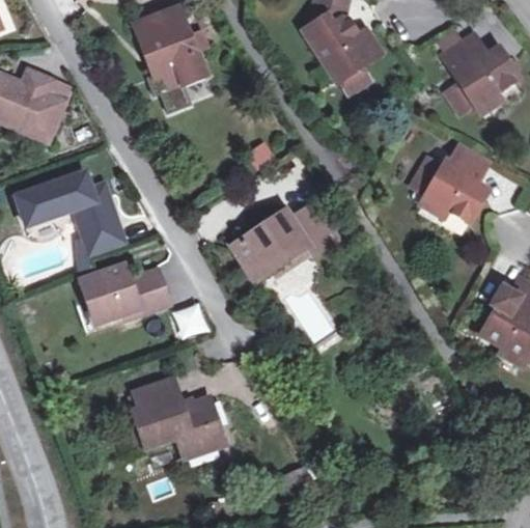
[(360,64),(372,56),(360,34),(351,18),(343,15),(346,0),(315,0),(311,20),(314,25),(306,29),(336,79),(340,76),(350,91),(369,79),(360,64)]
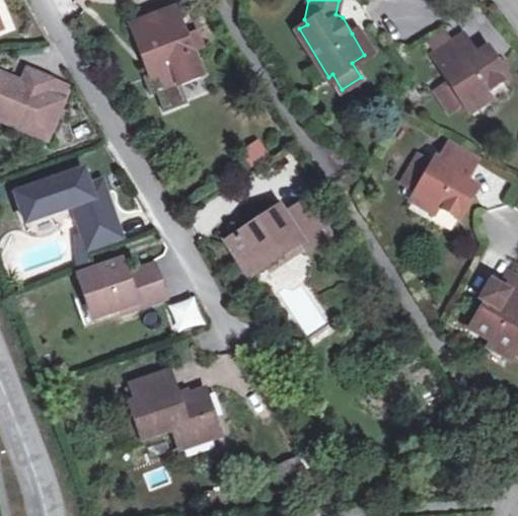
[(159,74),(165,89),(201,76),(191,49),(183,33),(173,5),(129,22),(150,78),(159,74)]
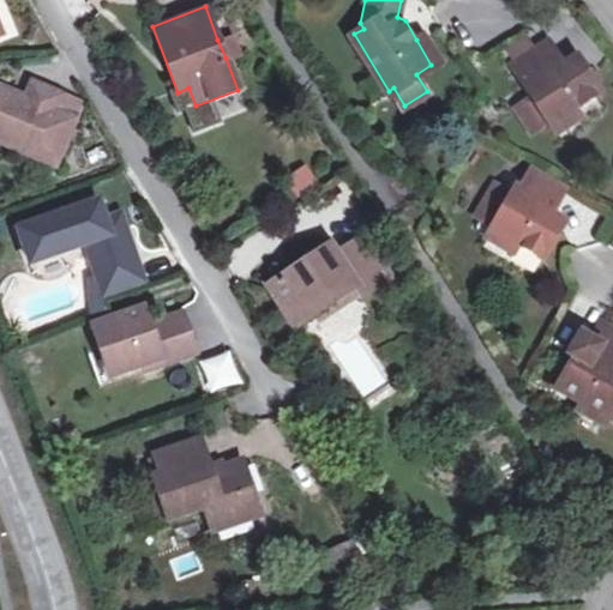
[(229,35),(217,40),(226,58),(236,54),(229,35)]
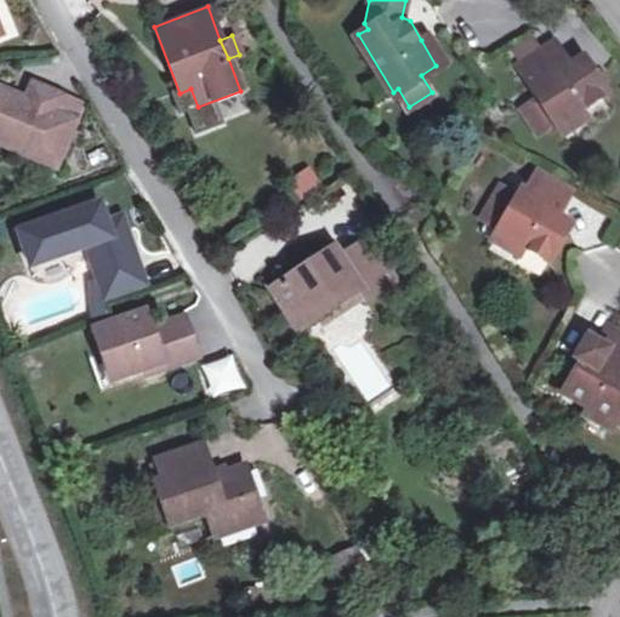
[(421,40),(436,66),(445,61),(428,35),(421,40)]
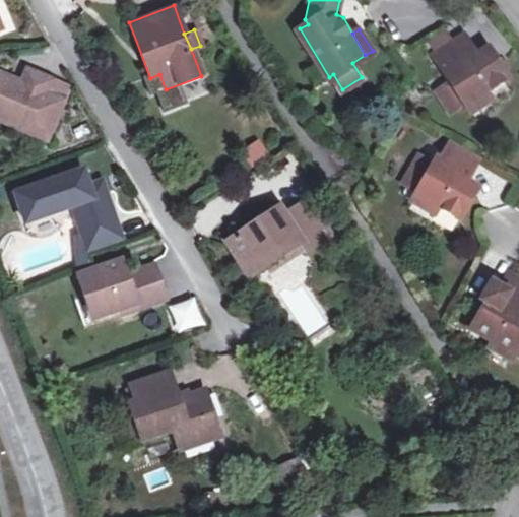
[(463,102),(466,105),(485,92),(511,76),(494,50),(482,58),(479,53),(467,34),(436,54),(445,68),(443,69),(452,82),(436,91),(448,111),(463,102)]
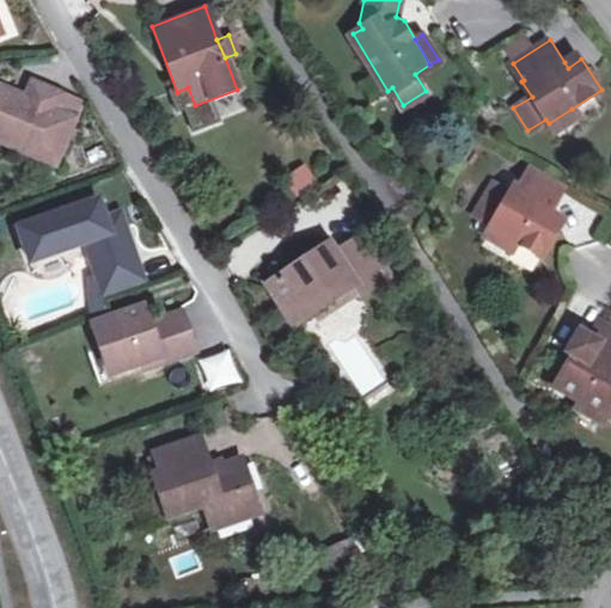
[(568,68),(581,59),(578,54),(564,62),(568,68)]
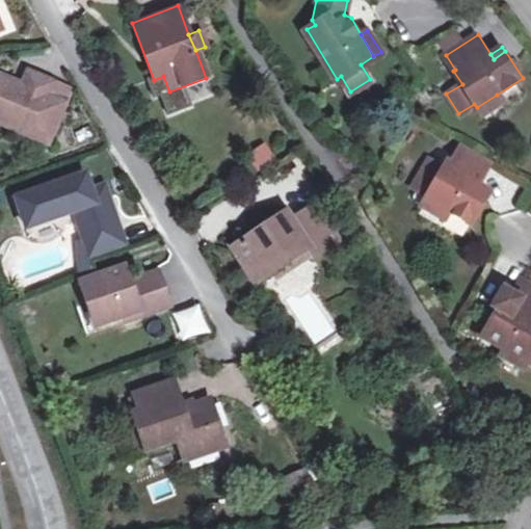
[(0,114),(5,112),(19,118),(22,128),(49,139),(68,99),(49,90),(42,87),(47,75),(30,68),(24,79),(22,84),(12,80),(15,75),(0,68),(0,114)]
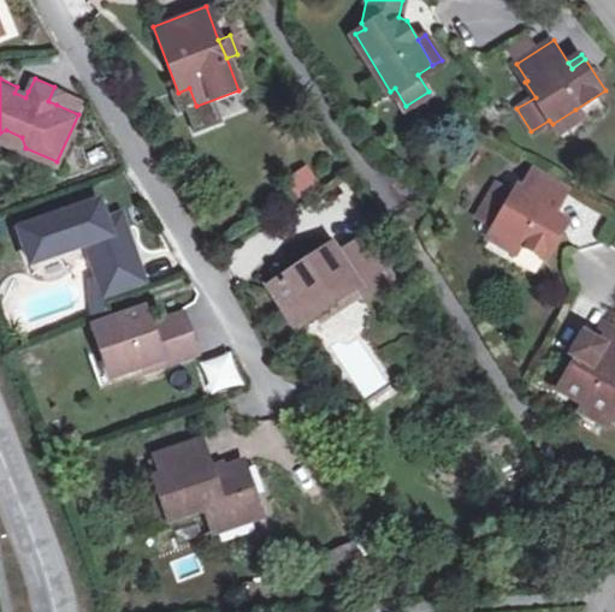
[(15,93),(25,97),(28,91),(17,87),(15,93)]
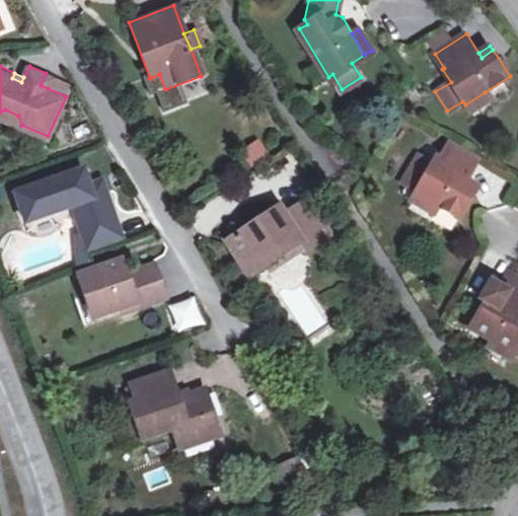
[(41,85),(48,88),(53,76),(46,73),(41,85)]
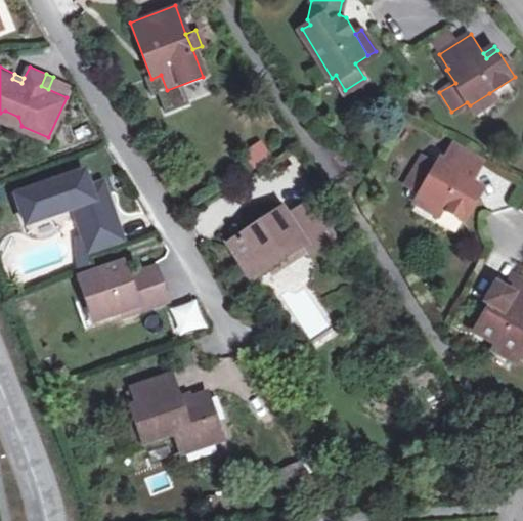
[(203,77),(167,90),(170,98),(206,84),(203,77)]
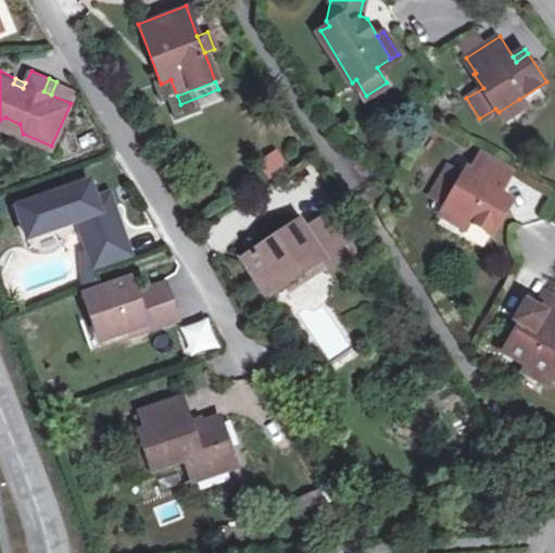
[(519,99),(499,112),(503,120),(525,107),(519,99)]
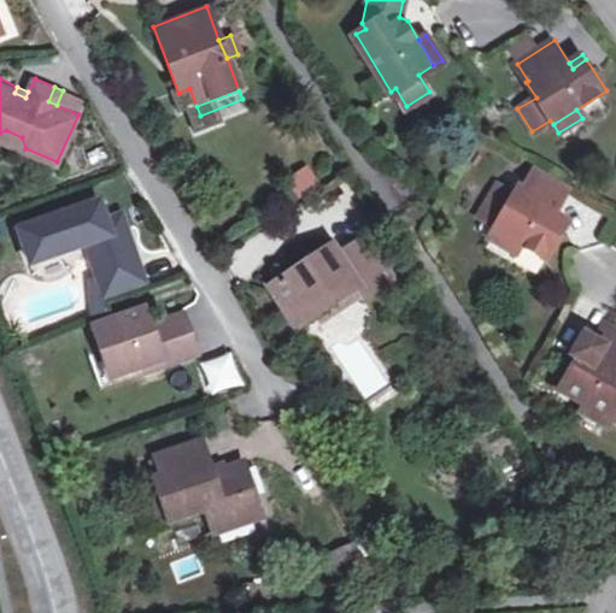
[(309,164),(286,175),(298,196),(320,184),(309,164)]
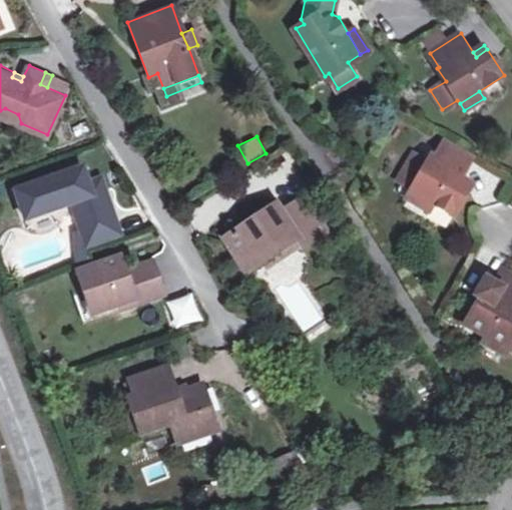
[(410,186),(408,189),(427,200),(450,214),(466,186),(456,179),(460,174),(470,157),(443,140),(434,155),(430,152),(422,165),(408,157),(396,177),(410,186)]
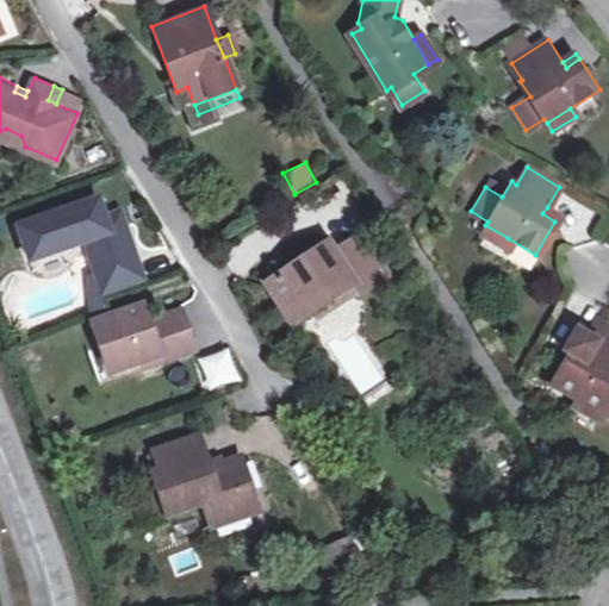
[(119,230),(106,235),(100,220),(93,200),(16,227),(29,262),(80,244),(98,294),(138,280),(119,230)]
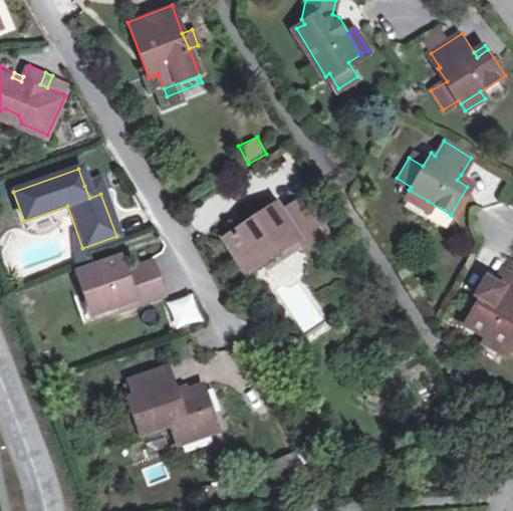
[(457,180),(467,187),(471,181),(461,175),(457,180)]
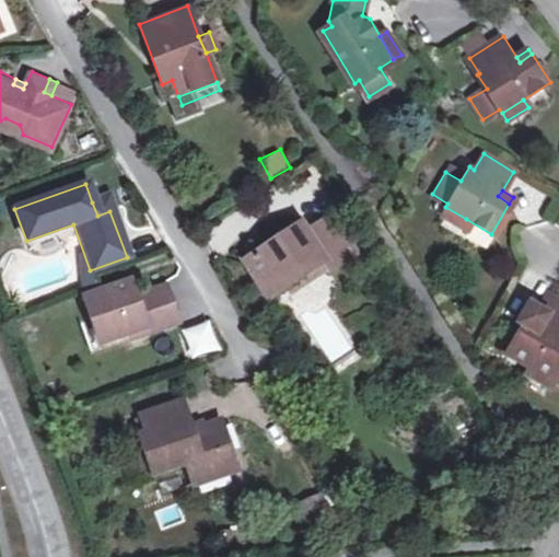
[(92,202),(97,216),(109,211),(104,198),(92,202)]
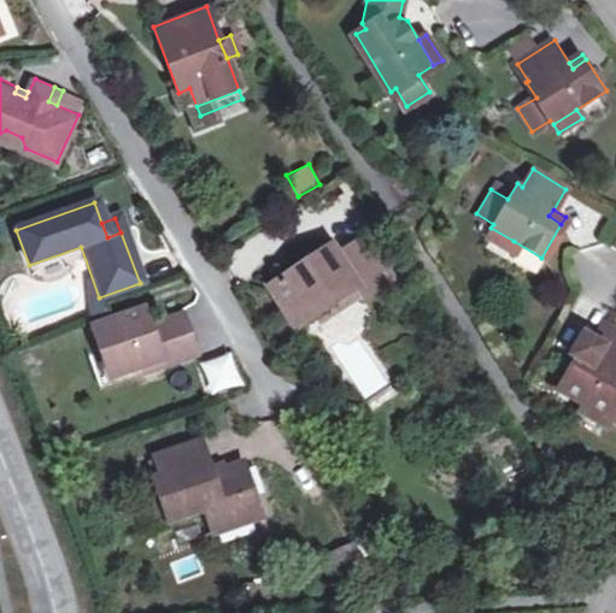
[(514,241),(491,228),(486,236),(509,251),(514,241)]
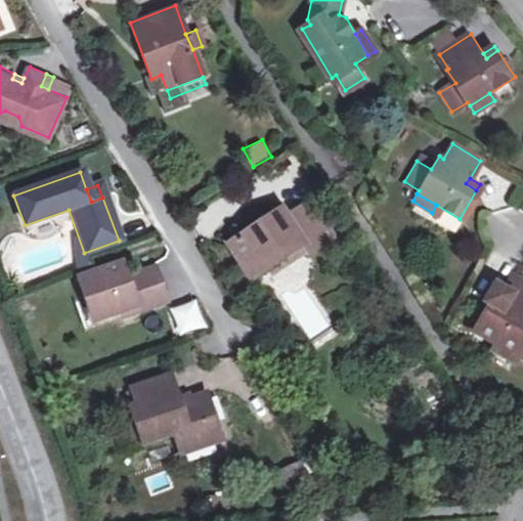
[(249,275),(264,265),(300,242),(304,248),(305,250),(330,234),(307,200),(284,215),(279,208),(227,243),(249,275)]
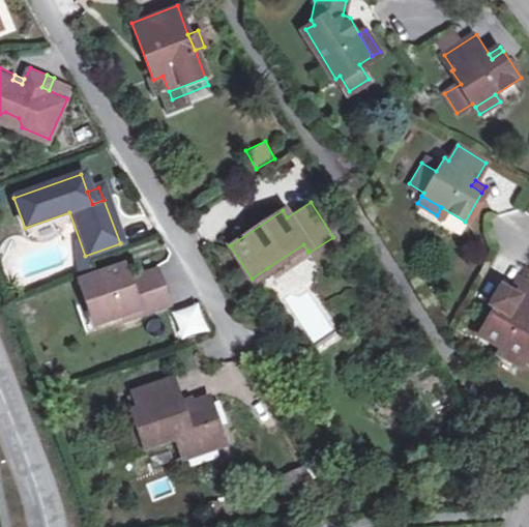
[(303,244),(267,268),(270,274),(307,251),(303,244)]
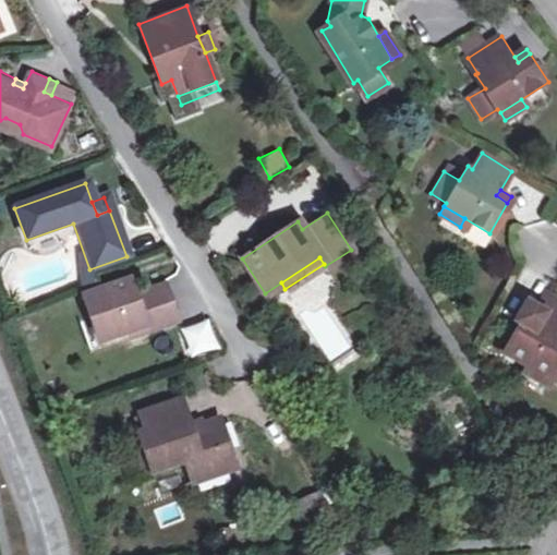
[(82,296),(89,318),(97,315),(106,340),(144,327),(146,330),(172,320),(161,288),(133,297),(128,280),(82,296)]
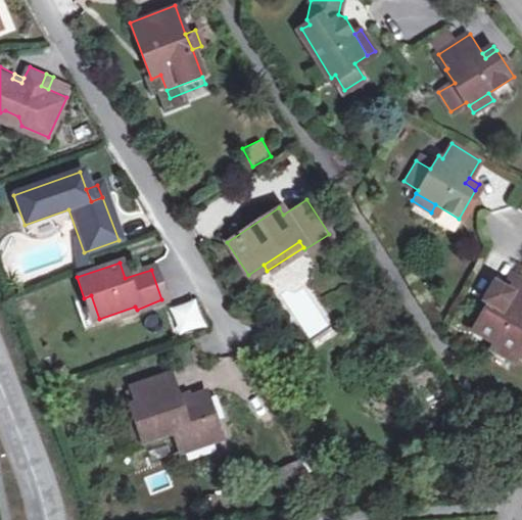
[(493,336),(516,349),(518,346),(521,348),(521,279),(508,272),(502,283),(492,277),(483,294),(489,297),(474,325),(493,336)]
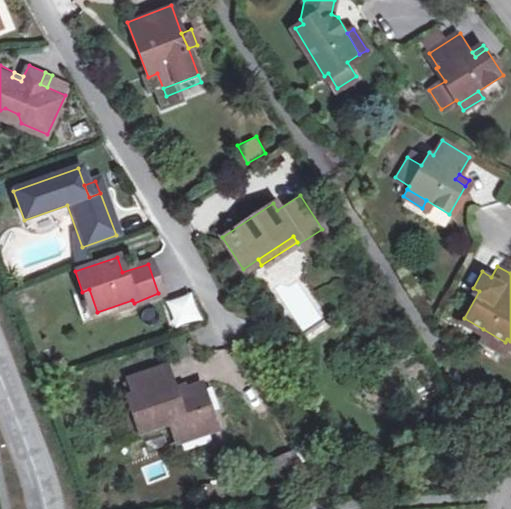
[(89,289),(82,292),(90,314),(97,312),(89,289)]
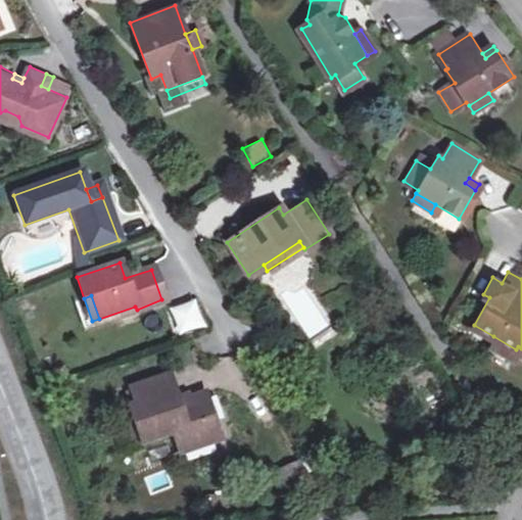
[(171,306),(179,334),(206,327),(198,298),(171,306)]
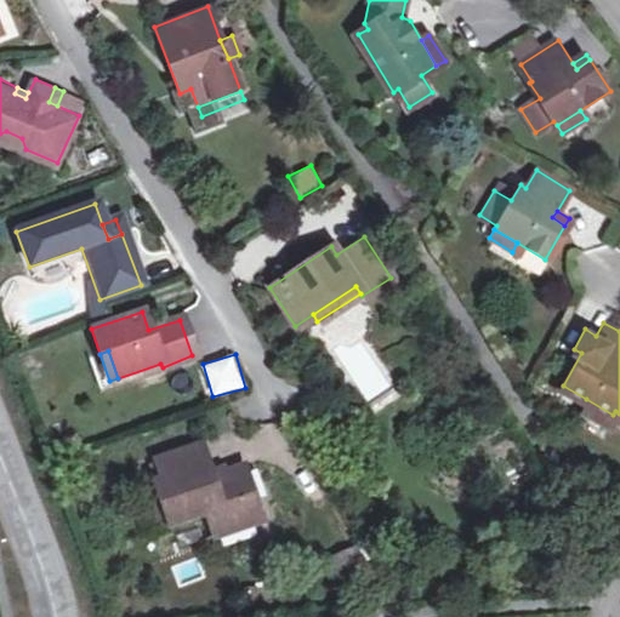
[(608,423),(613,415),(586,399),(581,407),(608,423)]
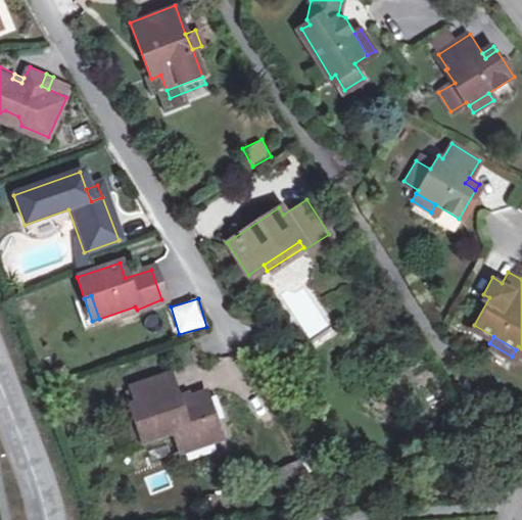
[(167,371),(130,383),(136,400),(128,403),(140,440),(172,429),(179,451),(219,437),(203,392),(177,400),(167,371)]
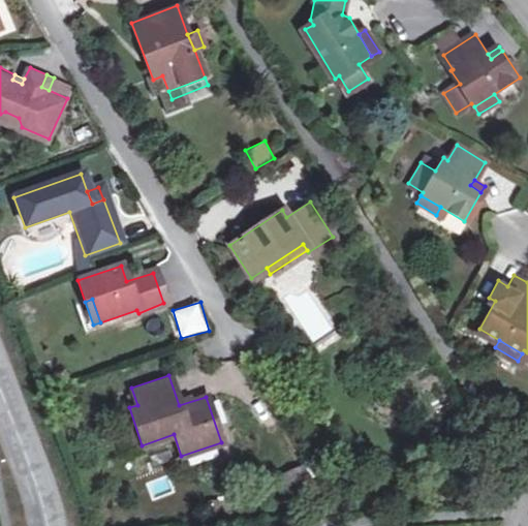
[(122,409),(134,447),(142,445),(129,407),(122,409)]
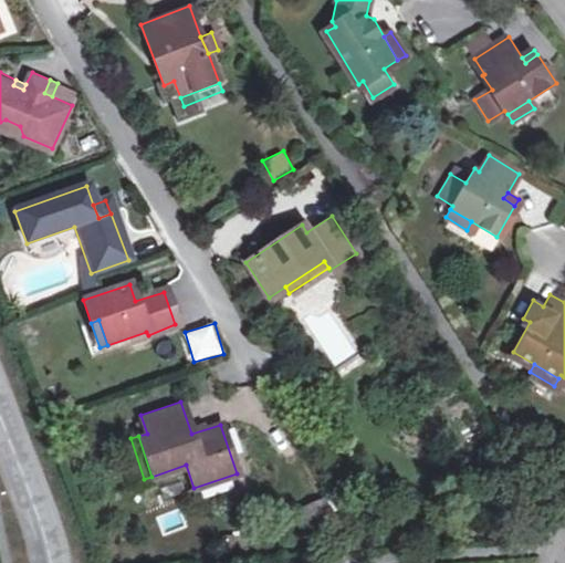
[(466,514),(478,509),(469,491),(457,497),(466,514)]
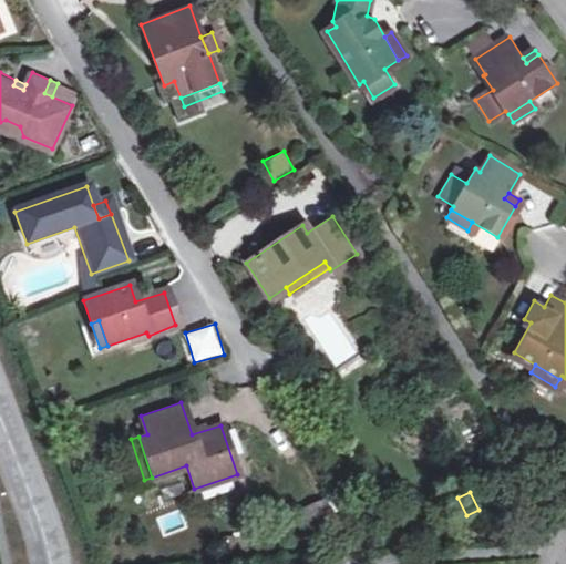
[(305,541),(333,529),(322,503),(304,511),(309,523),(300,529),(305,541)]
